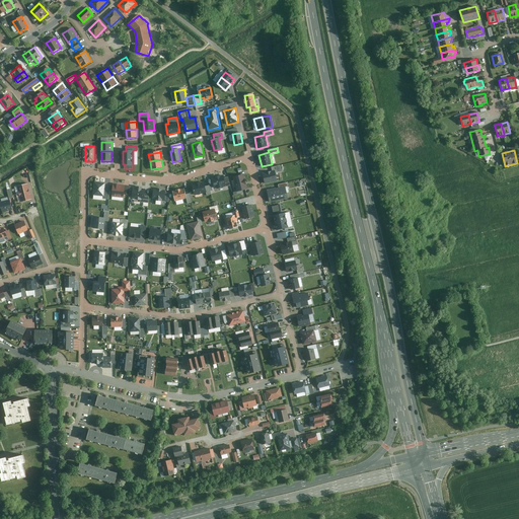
[(265,183),(277,180),(275,173),(275,171),(272,172),(263,173),(265,183)]
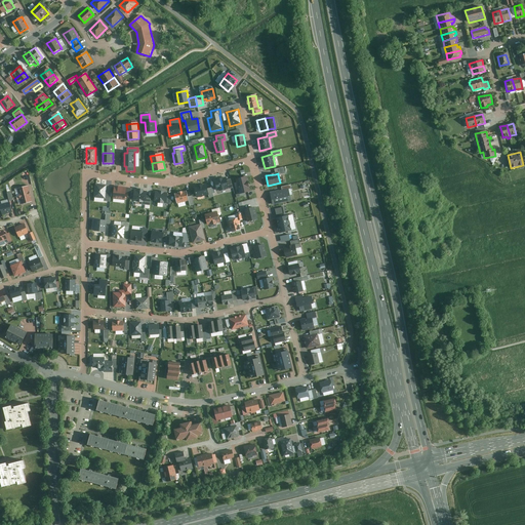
[(247,176),(237,178),(240,194),(236,195),(237,197),(243,196),(243,193),(250,192),(247,176)]
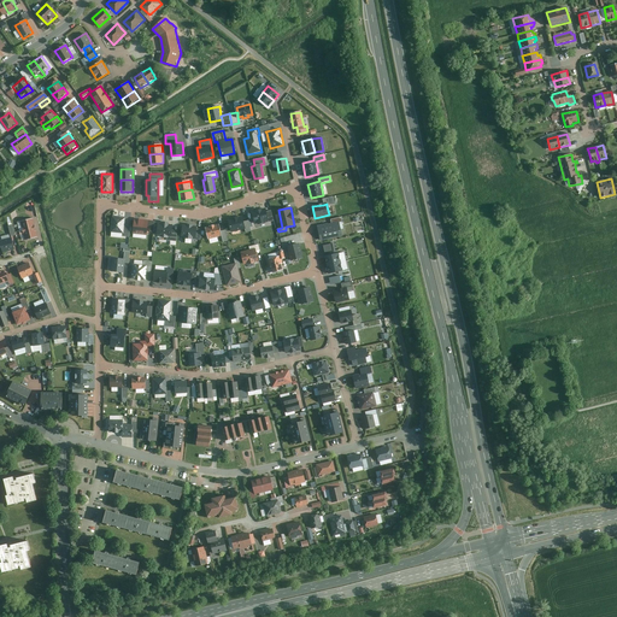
[(265,209),(253,212),(256,224),(274,219),(271,211),(266,212),(265,209)]
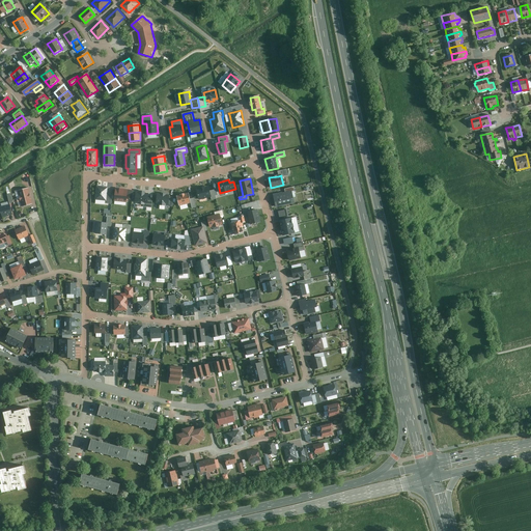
[(208,187),(197,190),(200,199),(211,197),(212,199),(216,198),(214,190),(210,191),(208,187)]
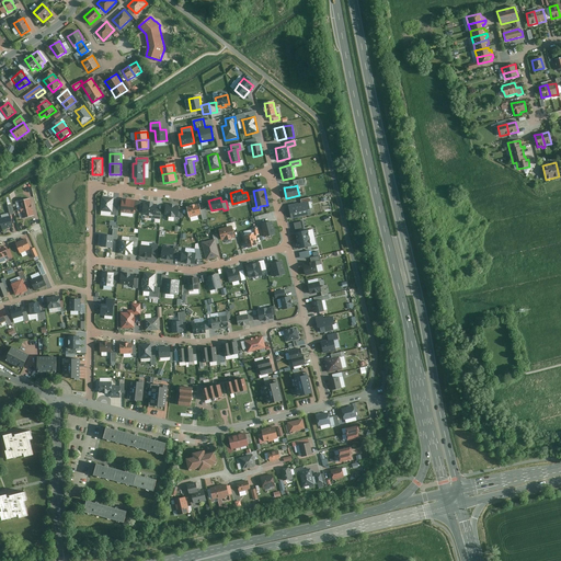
[(103,198),(102,210),(112,212),(112,215),(117,215),(118,206),(113,205),(113,198),(103,198)]
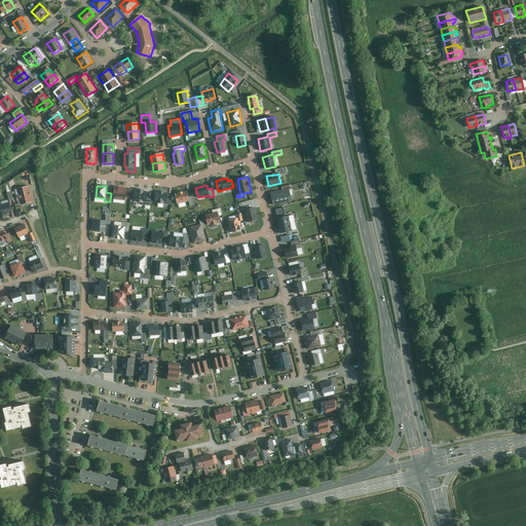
[(21,197),(31,195),(29,187),(19,189),(21,197)]
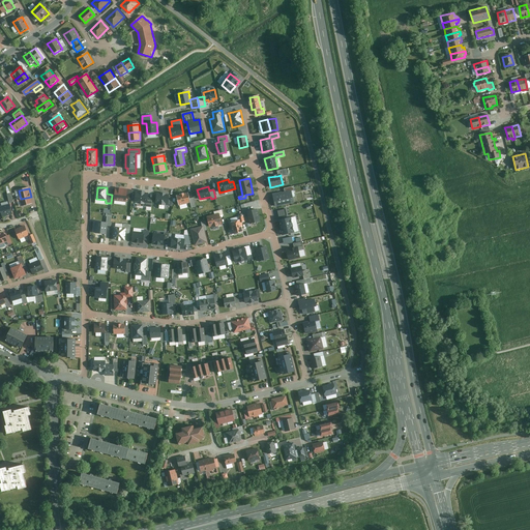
[(126,188),(115,188),(115,201),(126,202),(126,196),(133,197),(133,190),(126,189),(126,188)]
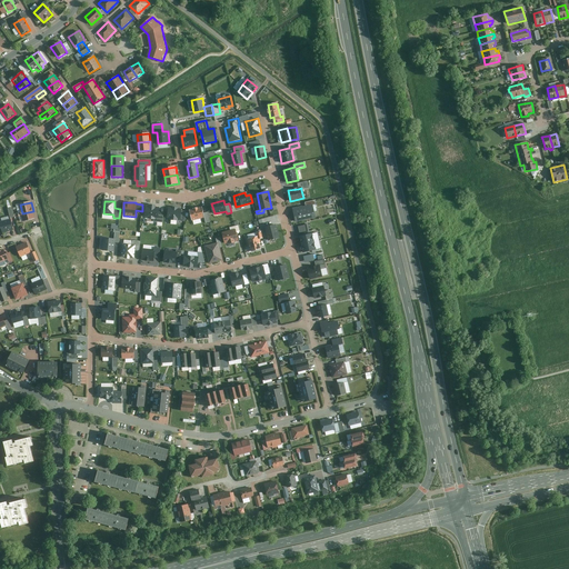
[(150,207),(146,206),(146,217),(148,217),(148,219),(155,219),(155,222),(162,222),(163,213),(158,212),(159,208),(156,207),(156,206),(151,205),(150,207)]
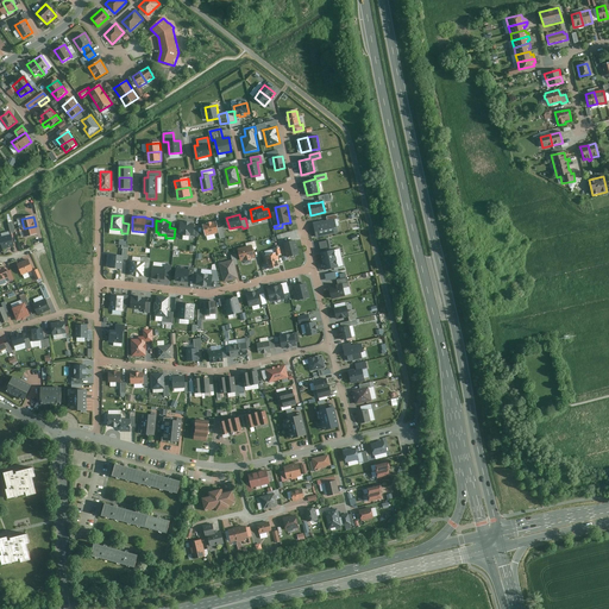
[(320,226),(315,227),(318,237),(333,233),(332,228),(337,227),(334,219),(320,223),(320,226)]
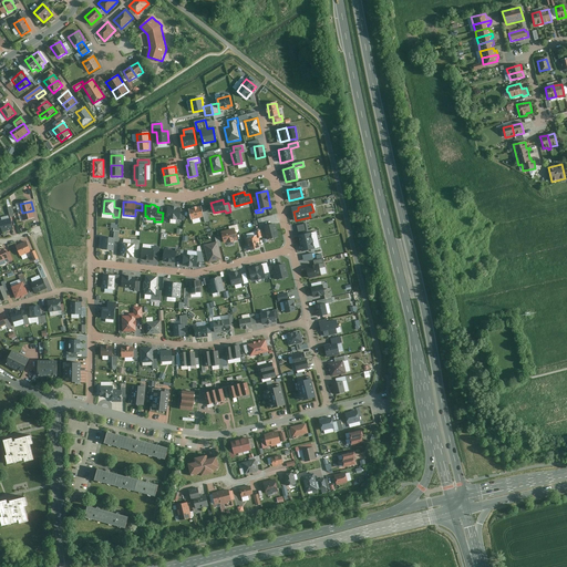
[(175,208),(167,207),(167,216),(169,216),(169,219),(176,219),(176,218),(183,219),(184,210),(175,209),(175,208)]
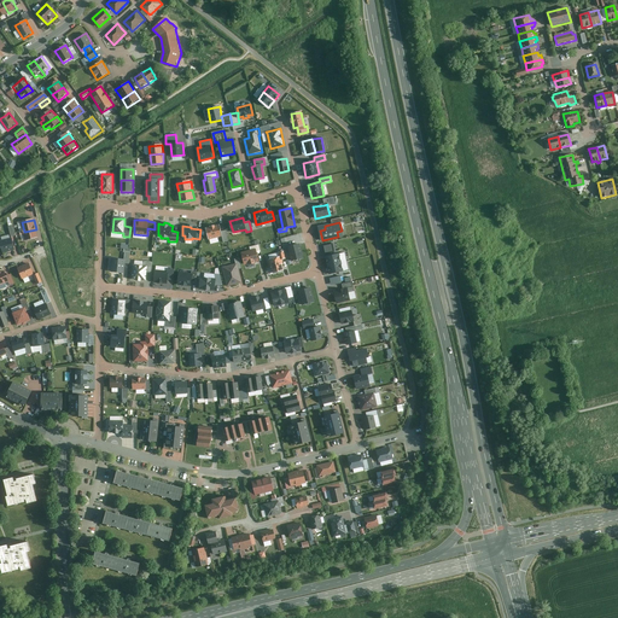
[(220,226),(207,228),(209,239),(222,235),(223,243),(228,242),(226,231),(221,232),(220,226)]
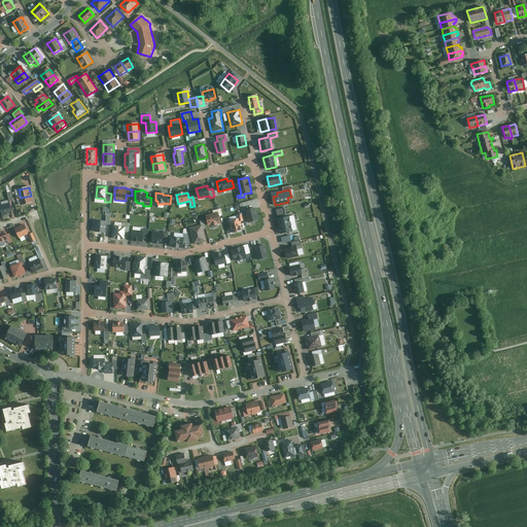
[(23,206),(33,204),(31,196),(21,198),(23,206)]
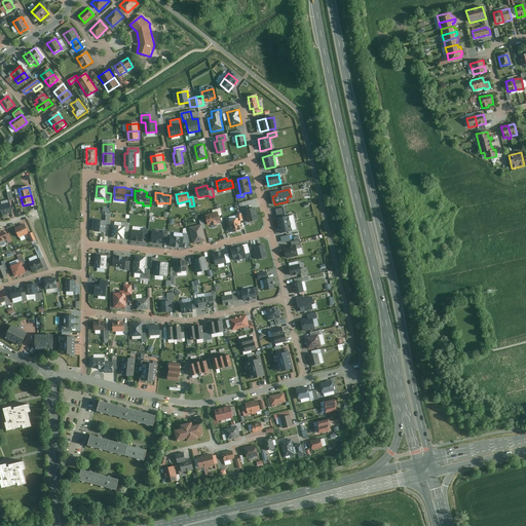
[(2,215),(12,212),(9,203),(0,207),(2,215)]
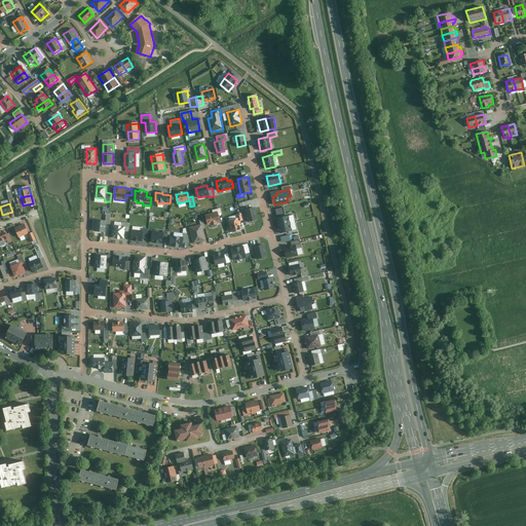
[(255,208),(245,211),(248,222),(258,220),(255,208)]
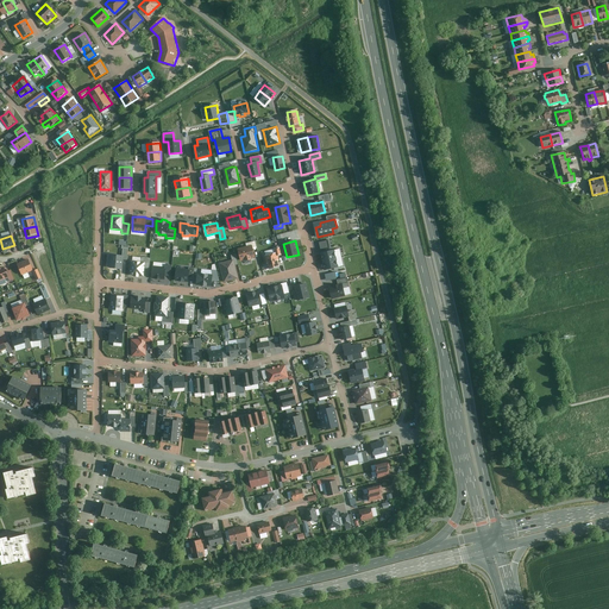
[(253,257),(251,246),(238,249),(242,261),(253,257)]
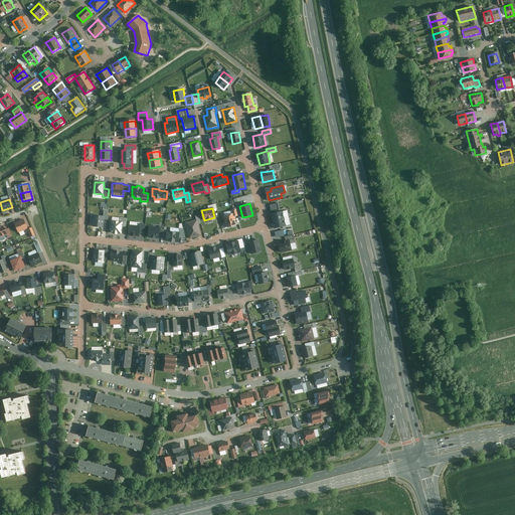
[(232,214),(224,216),(225,223),(226,222),(227,227),(235,225),(234,220),(235,220),(234,216),(237,215),(236,209),(231,210),(232,214)]
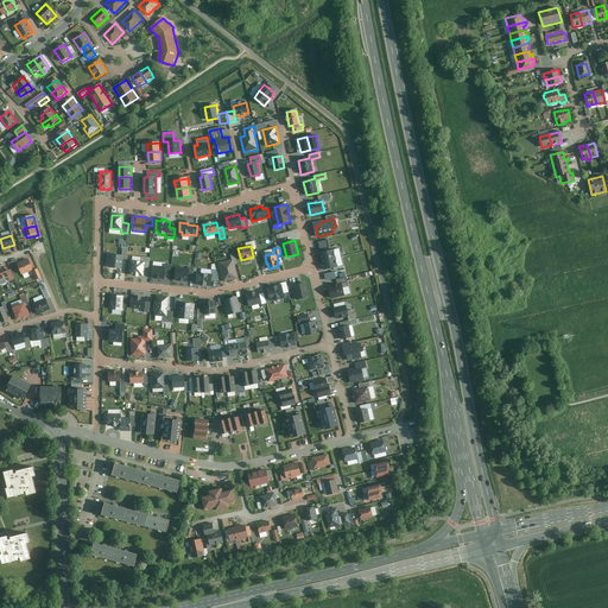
[(122,255),(111,255),(109,267),(121,268),(122,259),(126,259),(126,249),(122,249),(122,255)]
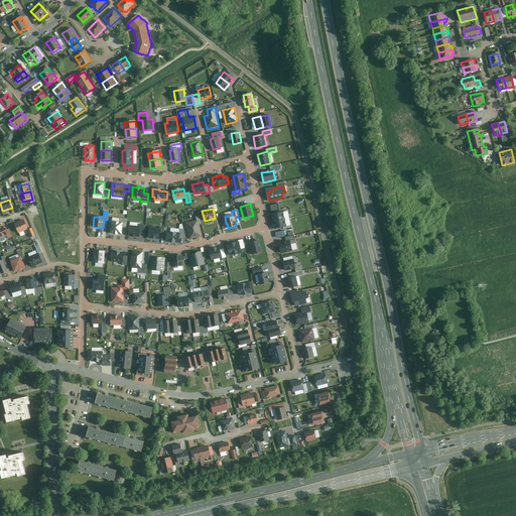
[(283,212),(273,215),(276,230),(287,227),(283,212)]
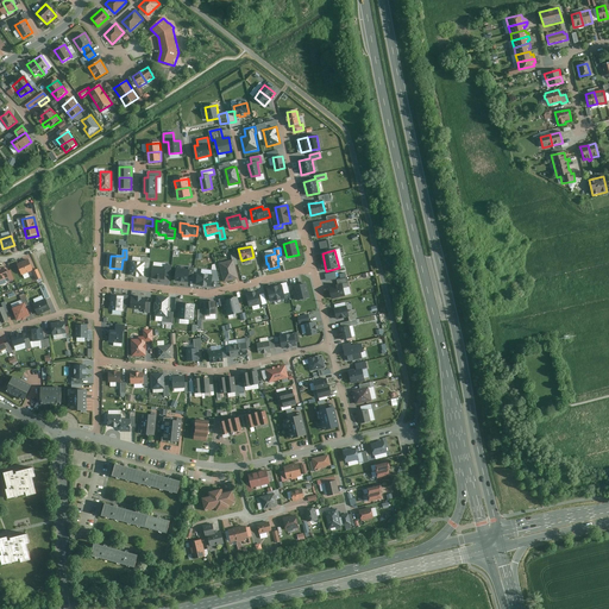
[(233,261),(220,264),(224,281),(236,277),(233,265),(238,264),(236,255),(232,256),(233,261)]
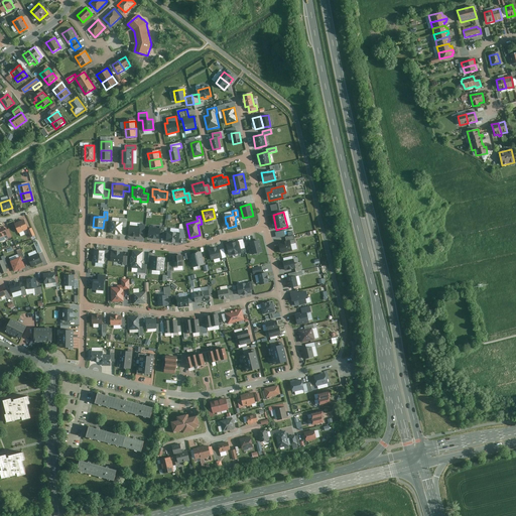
[(120,223),(112,223),(112,233),(122,234),(122,226),(126,227),(127,219),(121,219),(120,223)]
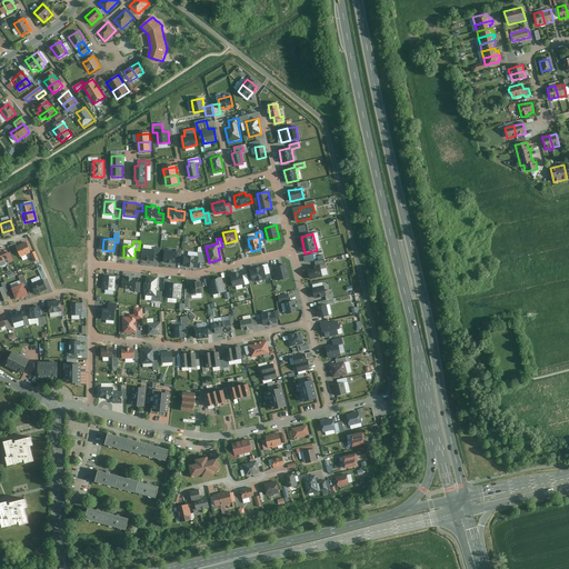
[(31,252),(27,243),(17,248),(21,257),(31,252)]
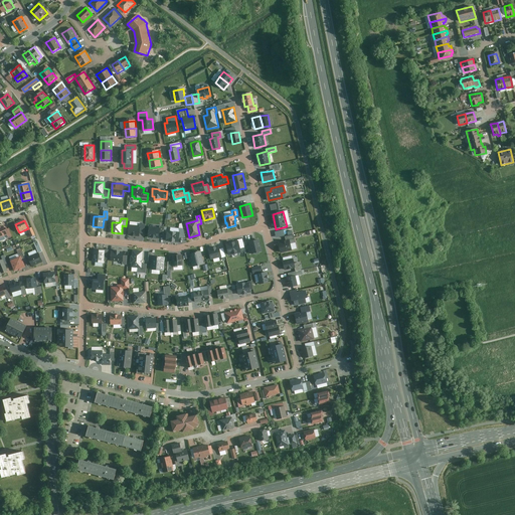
[(140,226),(130,224),(129,234),(139,235),(140,226)]
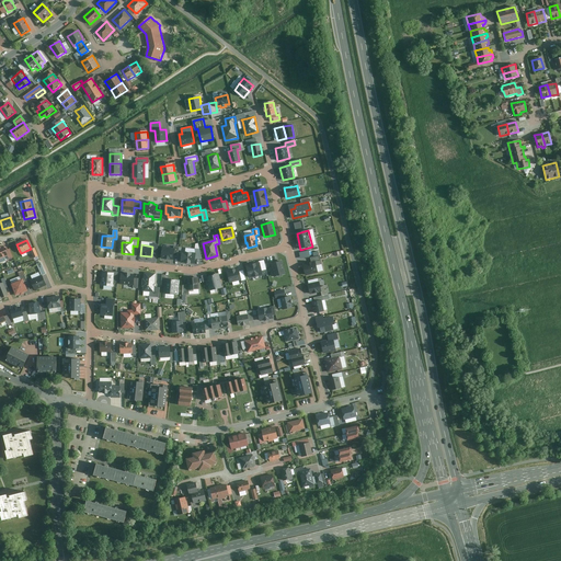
[(174,249),(163,248),(162,259),(173,259),(173,256),(179,256),(179,248),(174,247),(174,249)]
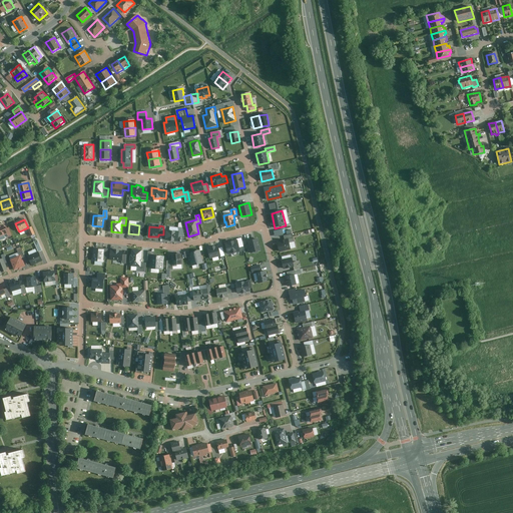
[(178,230),(166,230),(166,239),(178,240),(179,236),(185,236),(182,227),(179,227),(178,230)]
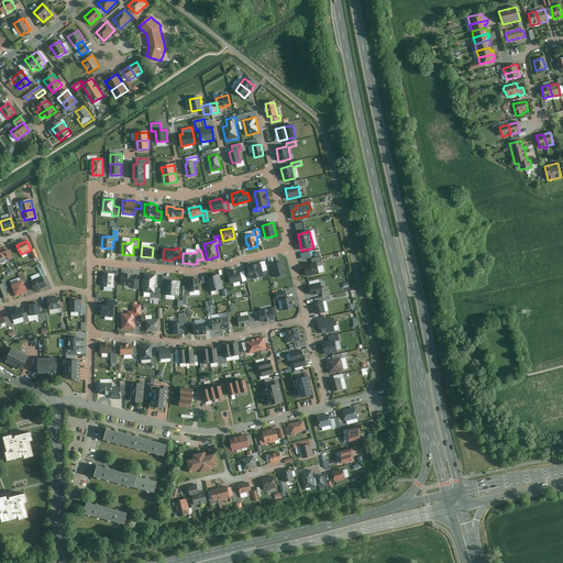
[(313,264),(305,266),(308,276),(319,273),(317,263),(322,262),(321,257),(312,260),(313,264)]
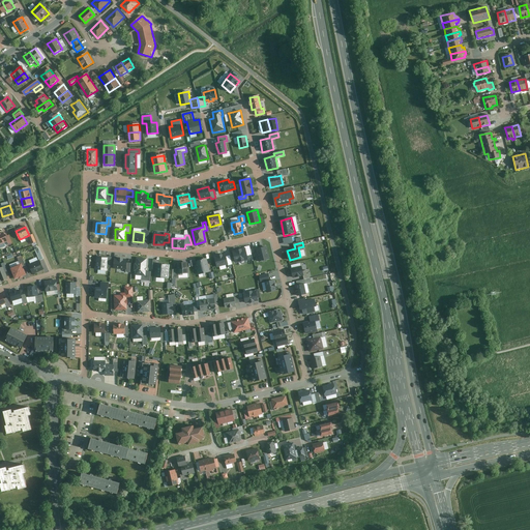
[(43,259),(38,245),(34,247),(39,261),(43,259)]
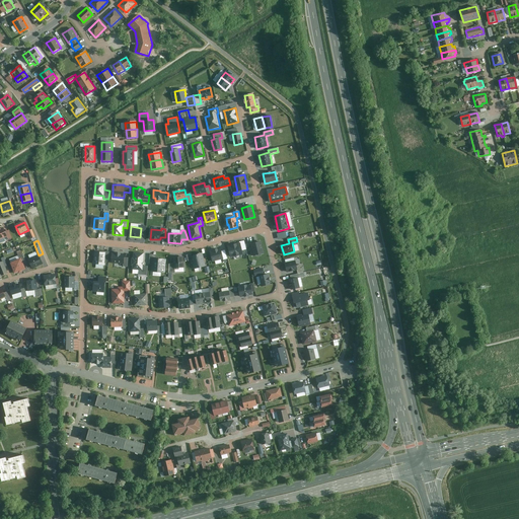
[(228,245),(231,257),(243,254),(242,250),(246,249),(244,241),(228,245)]
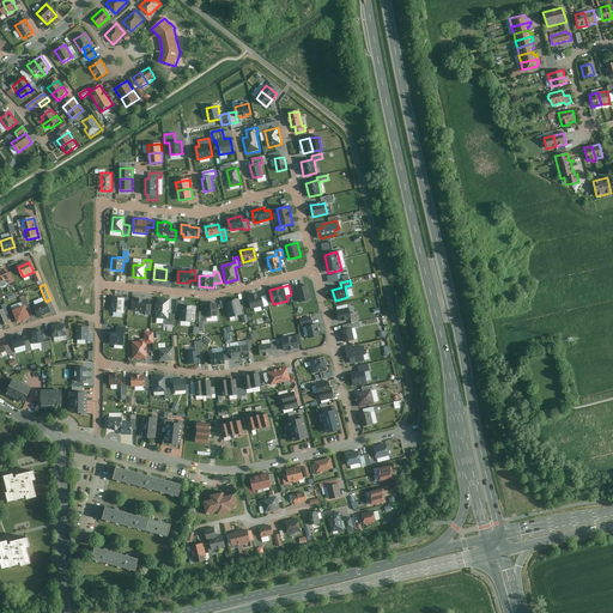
[(308,285),(297,287),(301,303),(313,301),(308,285)]
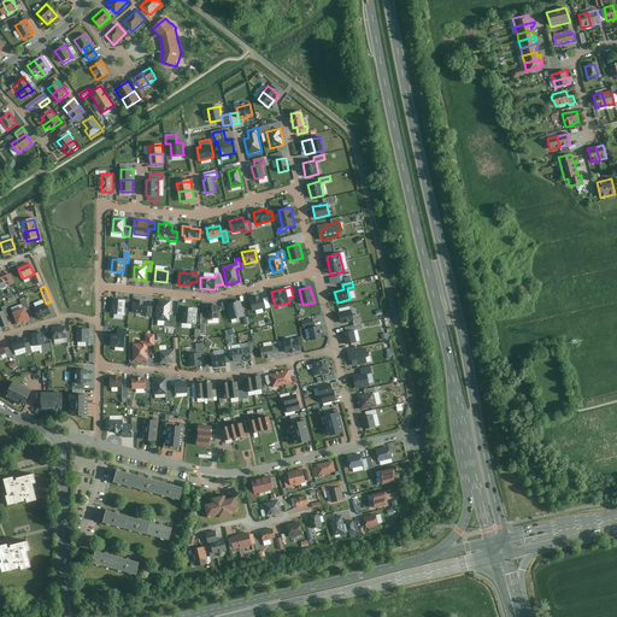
[(254,299),(251,300),(253,311),(266,307),(263,297),(259,298),(259,297),(253,298),(254,299)]
